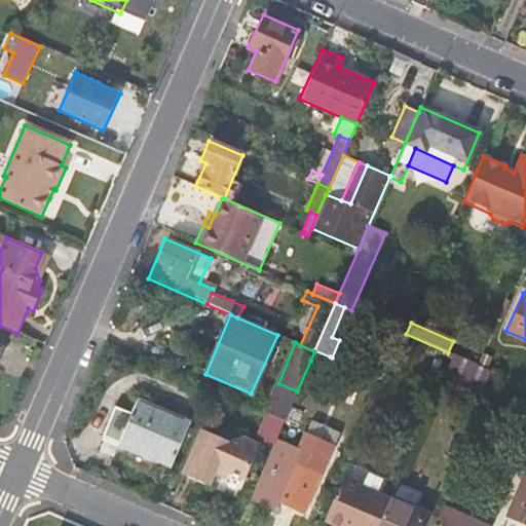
[(326,367),(330,357),(314,350),(314,351),(310,361),(326,367)]
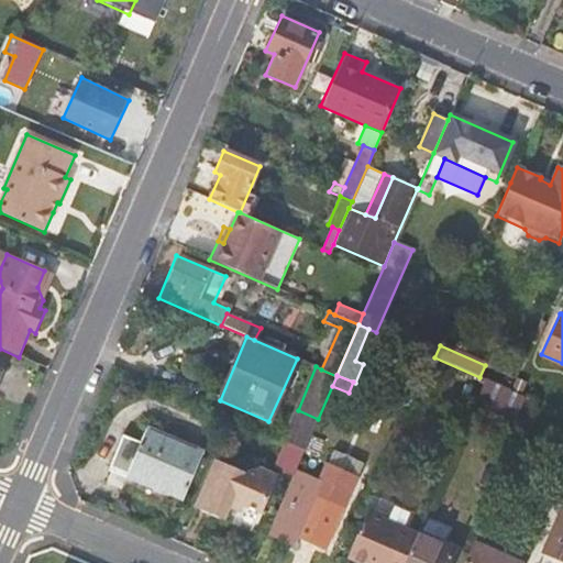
[(520,409),(531,412),(536,401),(511,390),(485,379),(475,404),(515,421),(520,409)]
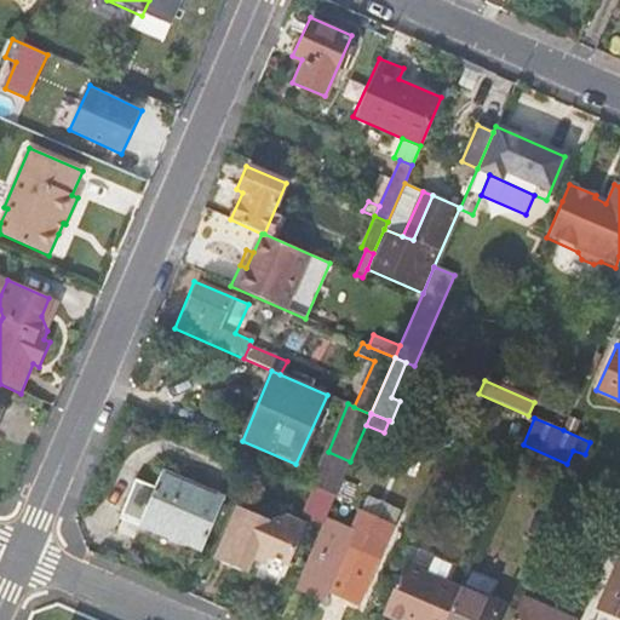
[(516,440),(522,428),(514,423),(509,435),(516,440)]
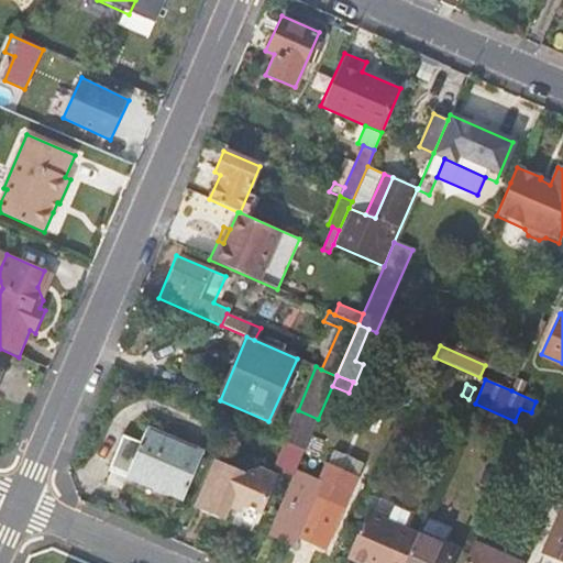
[(298,410),(283,442),(285,444),(304,451),(318,419),(298,410)]
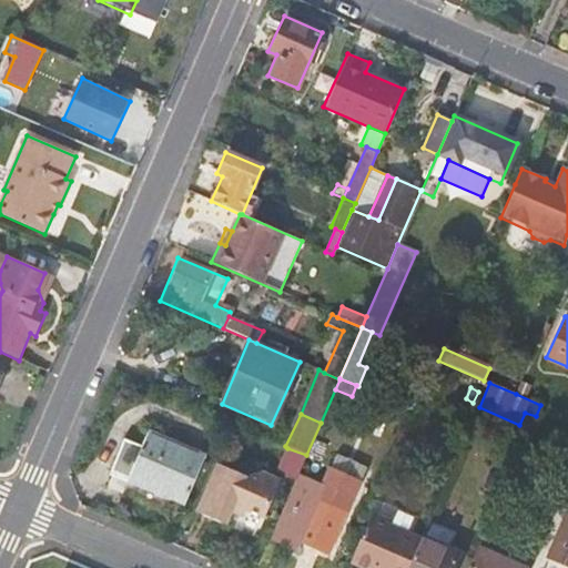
[(127,479),(184,505),(204,457),(148,433),(127,479)]
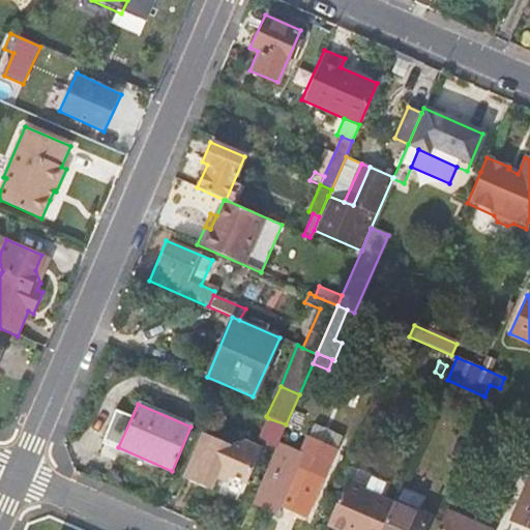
[(258,442),(274,449),(284,430),(286,424),(268,418),(258,442)]
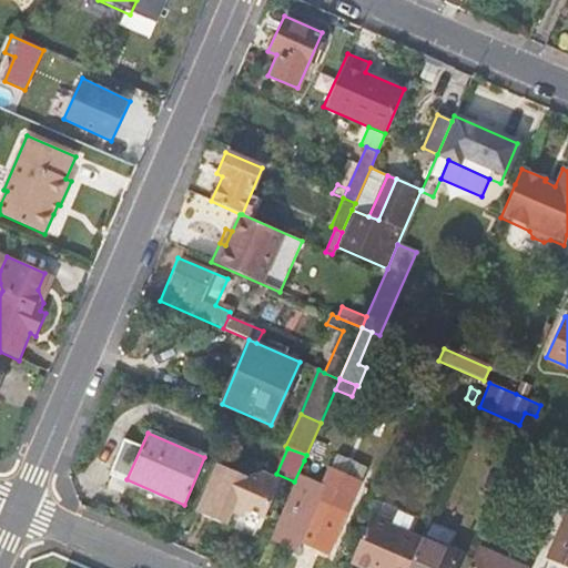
[(325,470),(304,460),(294,482),(274,529),(270,537),(295,548),(300,539),(328,553),(346,513),(340,510),(345,497),(318,486),(325,470)]
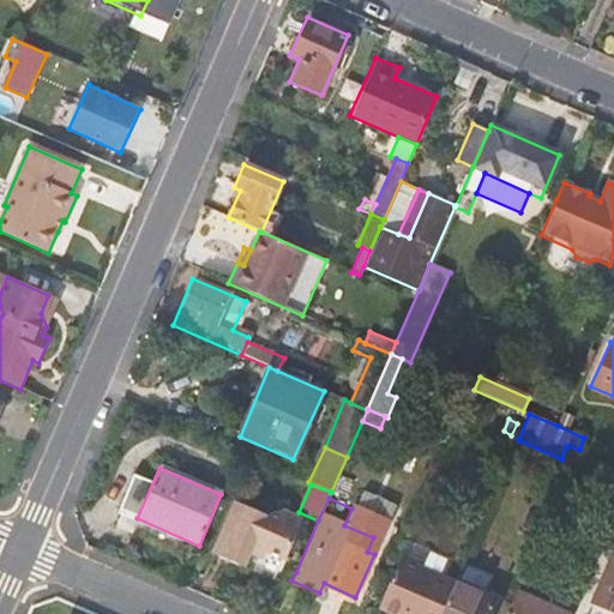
[(235,503),(212,554),(242,567),(250,553),(266,552),(286,560),(302,521),(280,510),(265,515),(235,503)]
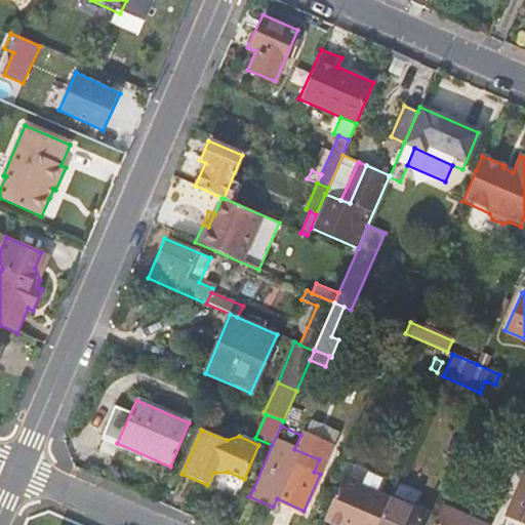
[(387,480),(350,463),(325,519),(337,524),(377,524),(390,498),(380,494),(387,480)]
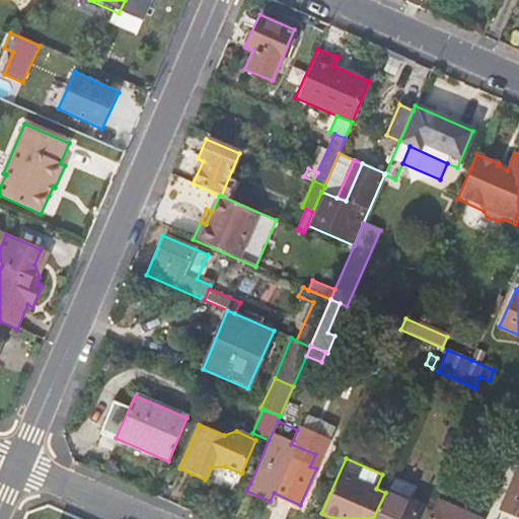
[(518,468),(501,508),(518,515),(518,468)]
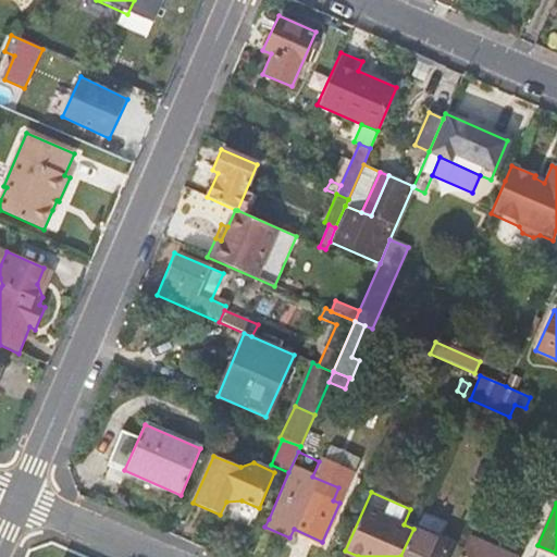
[(445,556),(453,541),(416,524),(413,529),(400,556),(445,556)]
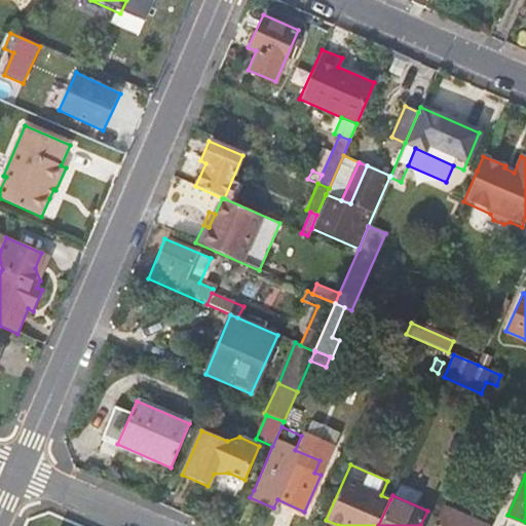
[(435,525),(491,525),(497,515),(474,504),(467,518),(444,506),(435,525)]
